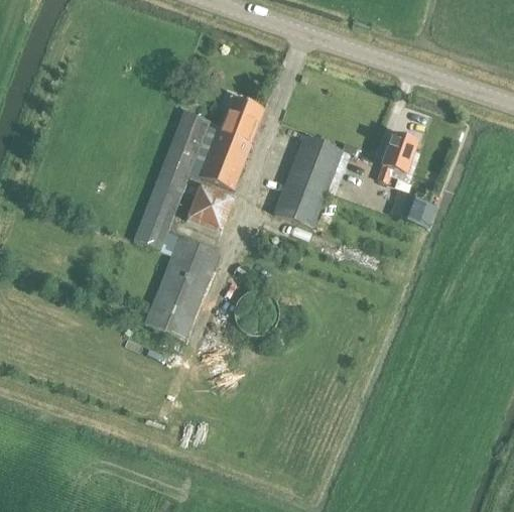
[(309,76),(303,74),(300,80),(307,82),(309,76)]
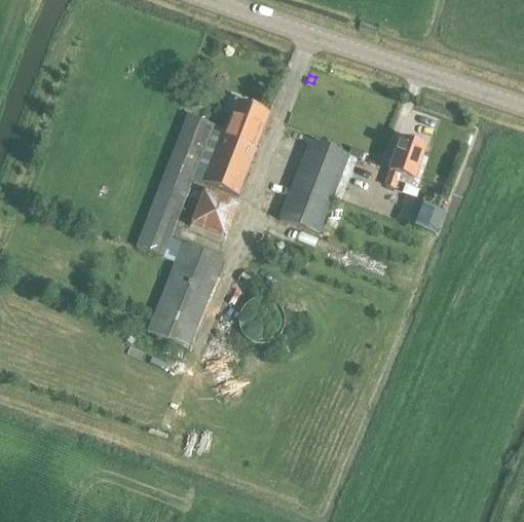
[(137,244),(164,255),(176,259),(149,330),(188,345),(224,257),(183,240),(172,236),(195,176),(238,193),(271,111),(237,98),(225,127),(188,112),(137,244)]
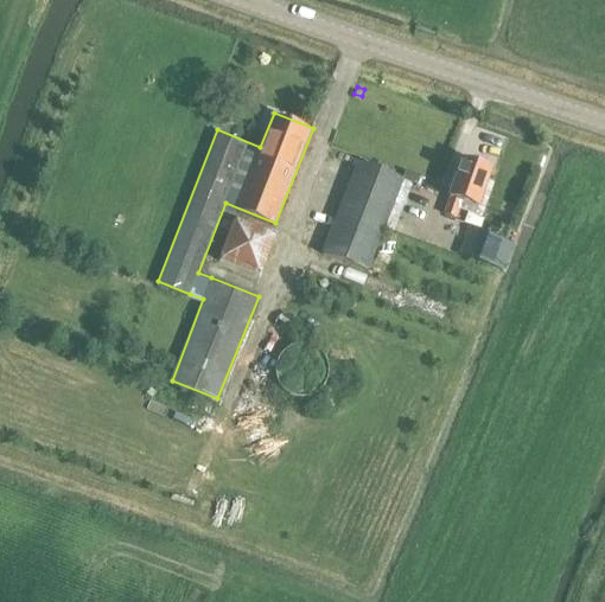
[(325,250),(369,267),(405,177),(361,159),(325,250)]
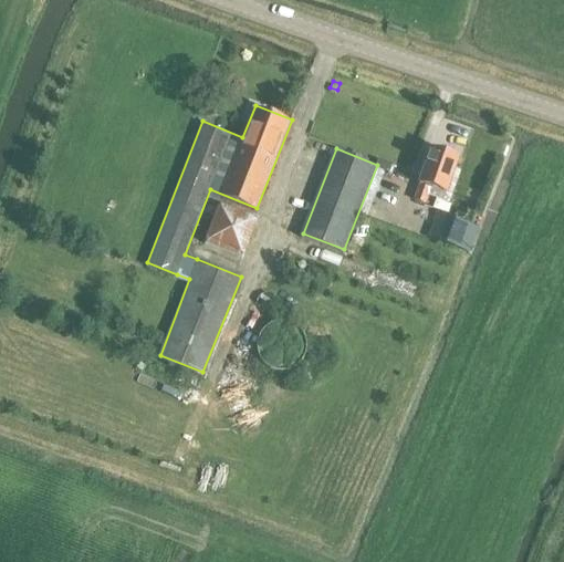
[(431,186),(447,190),(458,157),(432,148),(420,181),(421,183),(416,197),(426,201),(431,186)]
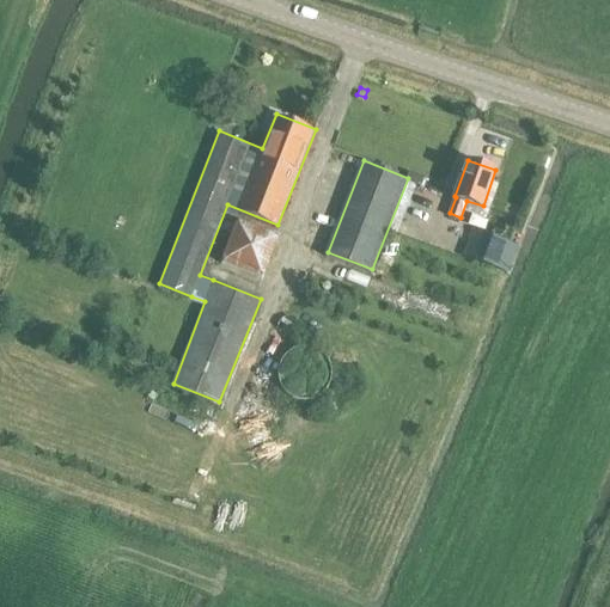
[(410,170),(408,178),(421,183),(424,175),(410,170)]
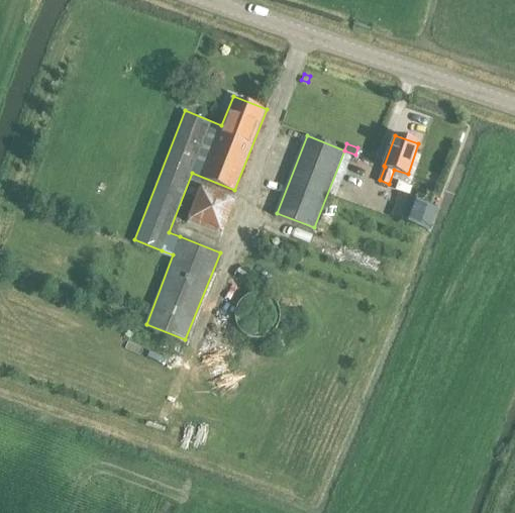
[(234,198),(200,185),(187,219),(222,232),(234,198)]
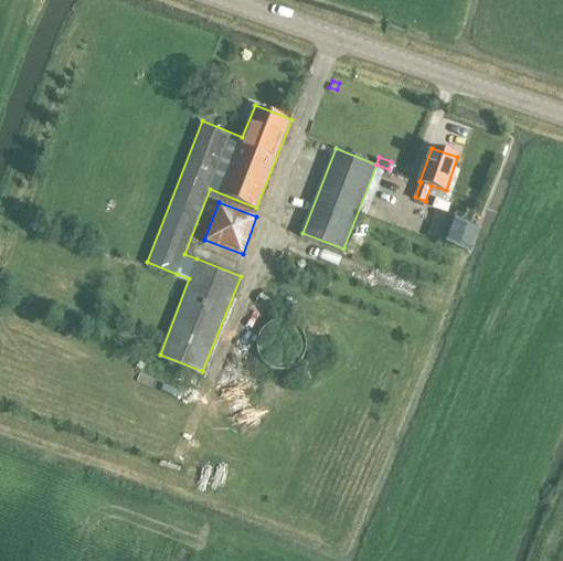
[(437,209),(428,233),(441,239),(464,246),(468,231),(471,221),(437,209)]
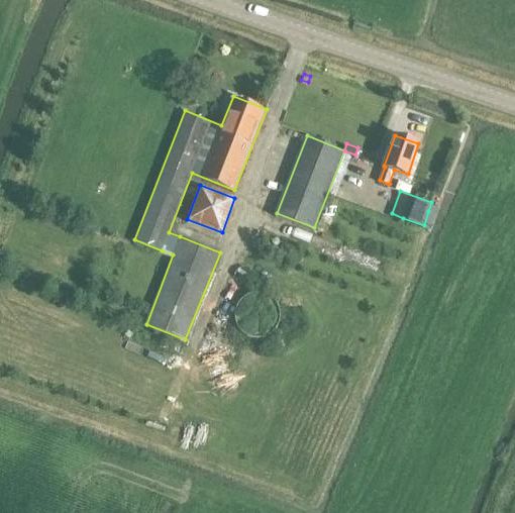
[(278,323),(280,316),(280,308),(277,302),(272,296),(265,293),(258,291),(250,293),(243,296),(238,301),(235,308),(235,316),(236,323),(240,329),(246,333),(253,336),(262,336),(268,333),(274,329),(278,323)]
